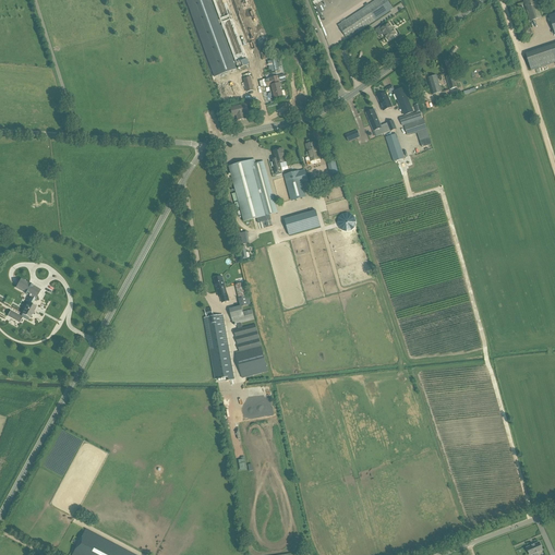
[(369,0),(335,23),(345,37),(390,7),(385,0),(369,0)]
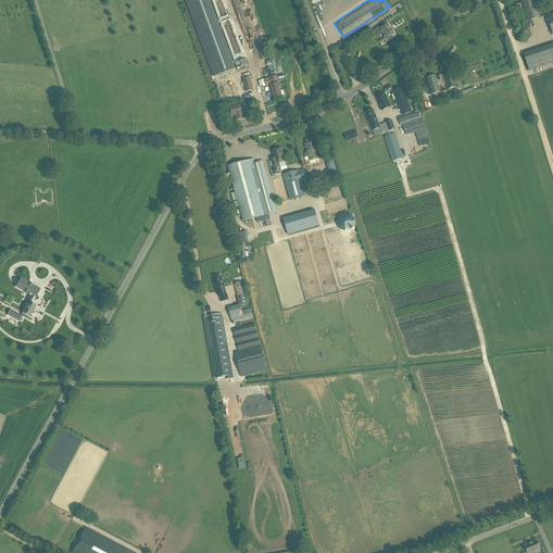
[(519,0),(526,19),(536,15),(530,0),(519,0)]
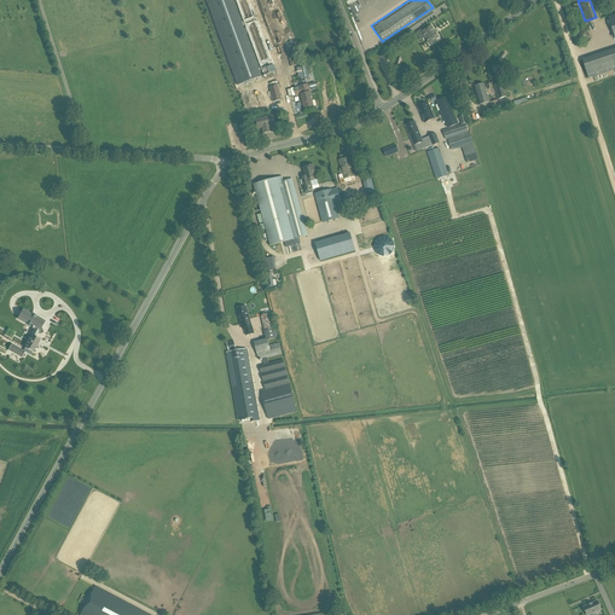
[(418,27),(415,29),(419,36),(422,34),(425,41),(435,34),(428,23),(419,29),(418,27)]
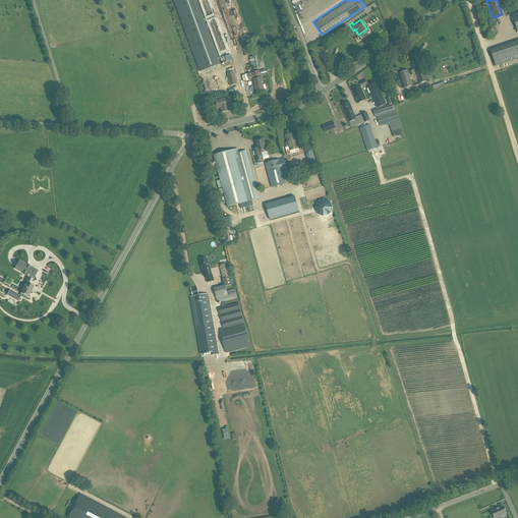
[(486,21),(482,26),(484,32),(490,33),(494,29),(493,22),(486,21)]
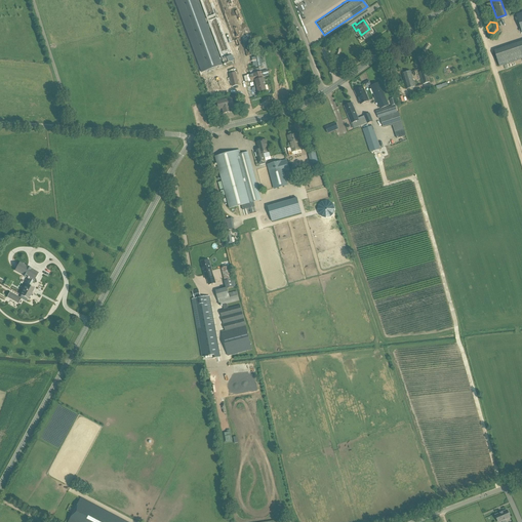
[(243,57),(237,33),(217,38),(226,72),(232,71),(229,61),(243,57)]
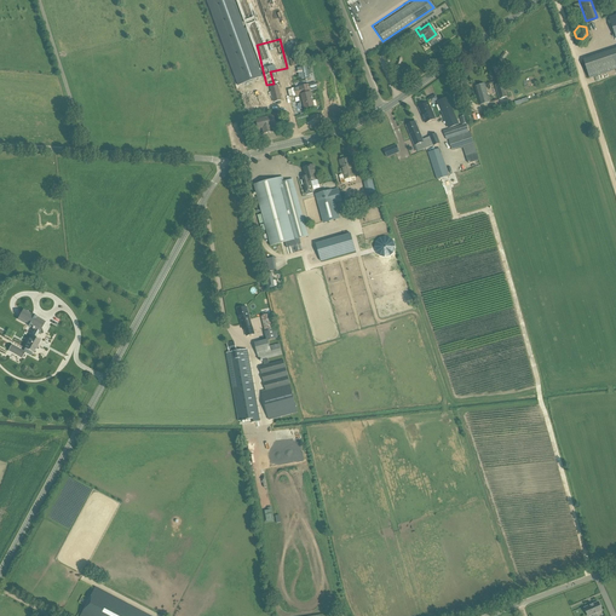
[(608,47),(580,57),(586,75),(614,65),(608,47)]
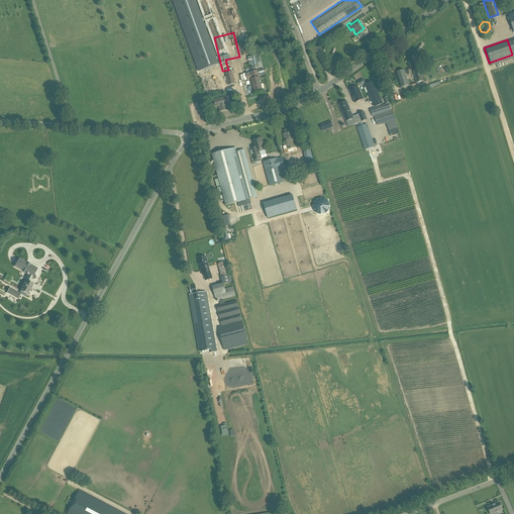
[(417,67),(410,69),(414,81),(420,79),(417,67)]
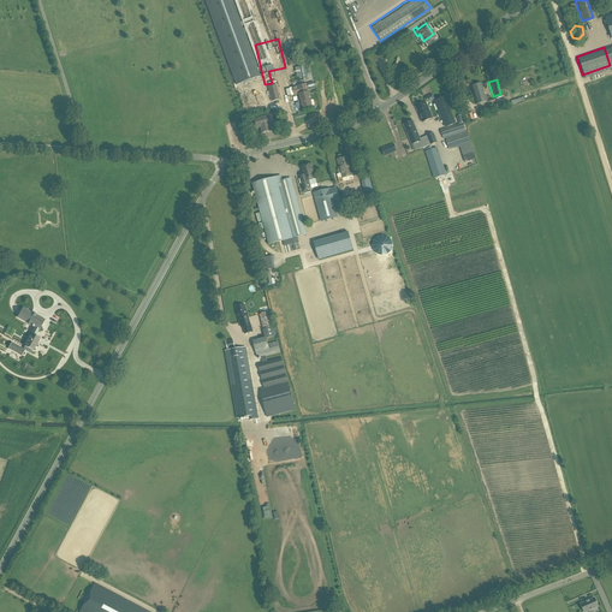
[(303,81),(290,84),(291,91),(296,91),(299,105),(309,102),(303,81)]
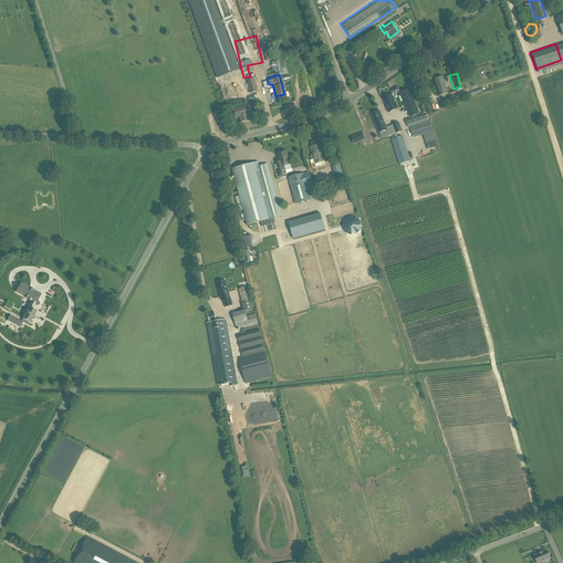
[(440,74),(431,77),(436,93),(445,91),(440,74)]
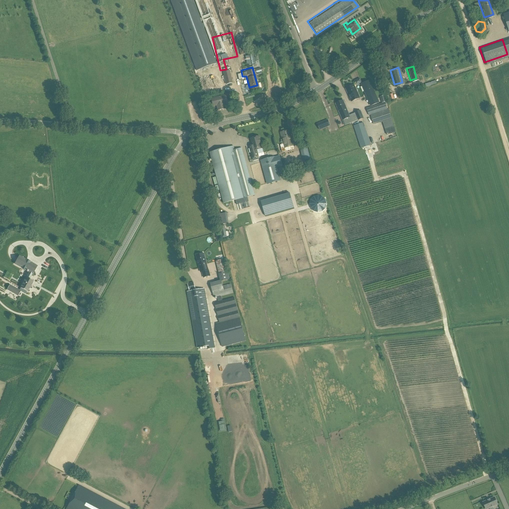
[(366,78),(359,81),(368,103),(376,100),(366,78)]
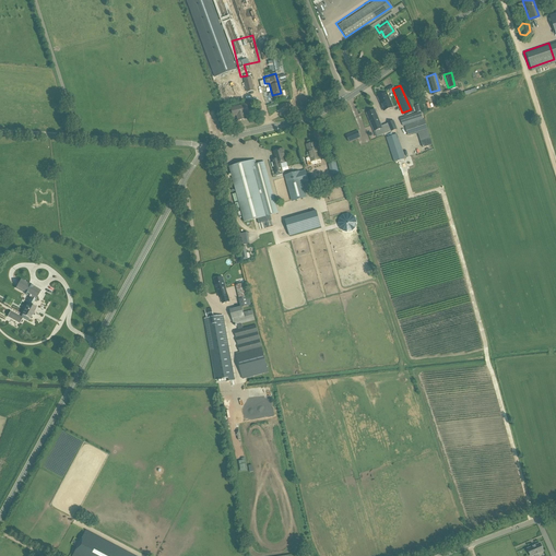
[(383,91),(375,94),(380,108),(390,105),(383,91)]
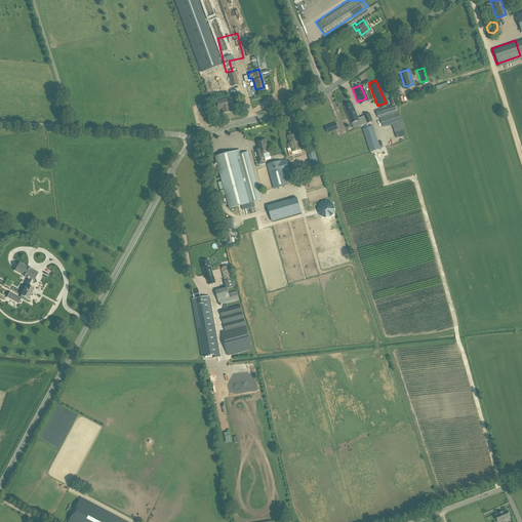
[(229,94),(214,98),(216,107),(219,106),(221,111),(229,109),(228,104),(231,103),(229,94)]
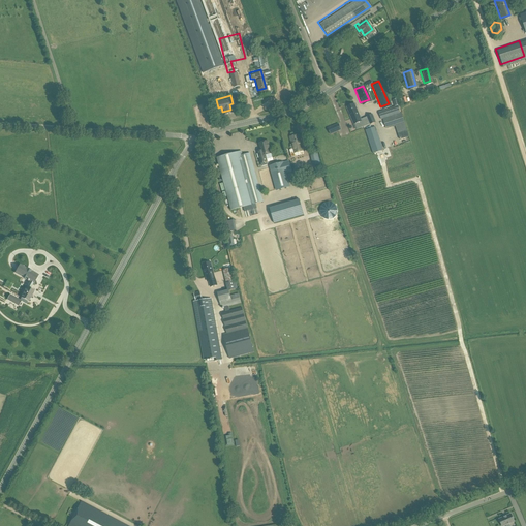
[(351,101),(343,104),(351,122),(356,120),(358,124),(372,118),(370,113),(362,116),(359,117),(351,101)]
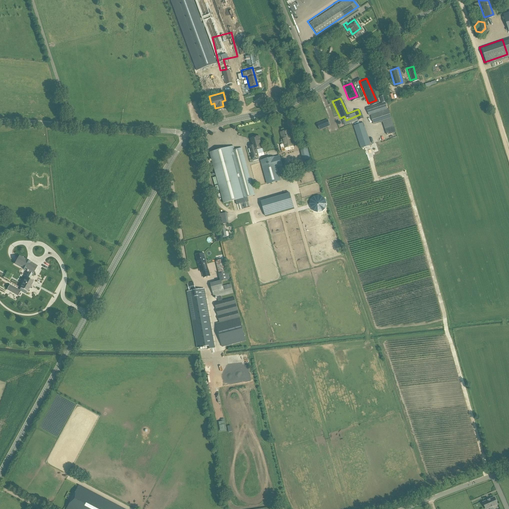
[(382,101),(364,107),(366,113),(367,112),(371,122),(388,116),(385,106),(384,107),(382,101)]
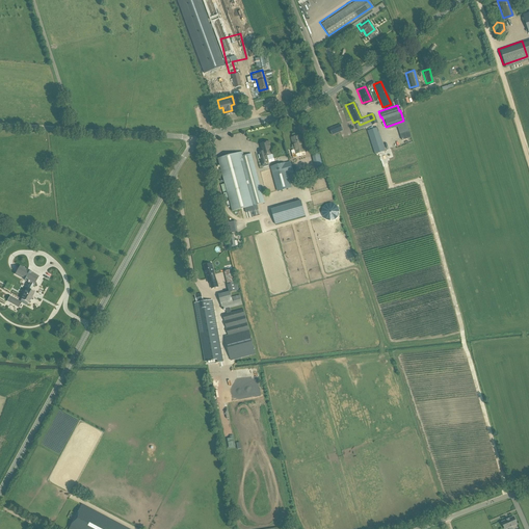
[(338,122),(328,126),(331,132),(340,128),(338,122)]
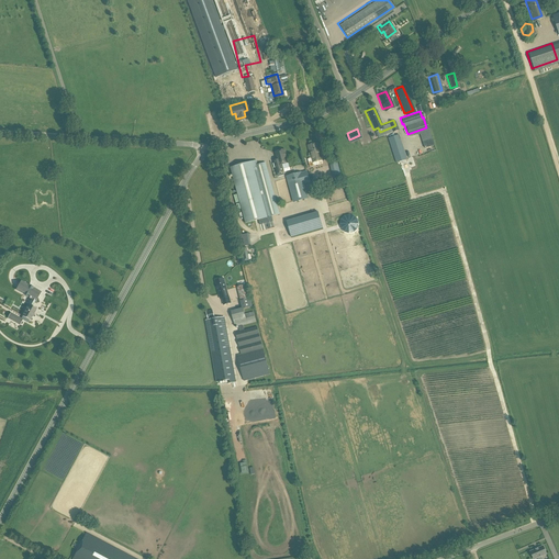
[(426,129),(417,131),(420,138),(428,135),(426,129)]
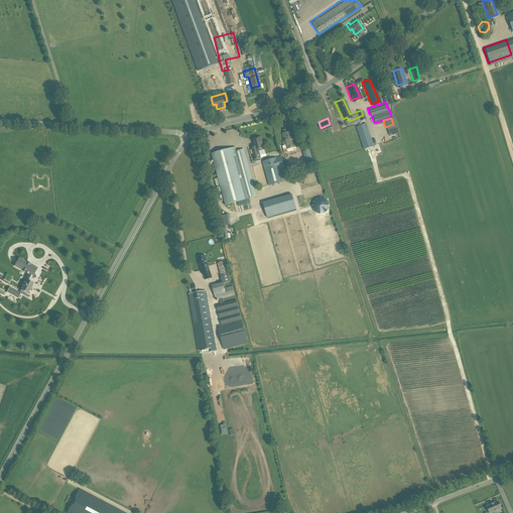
[(363,121),(354,125),(361,147),(371,144),(363,121)]
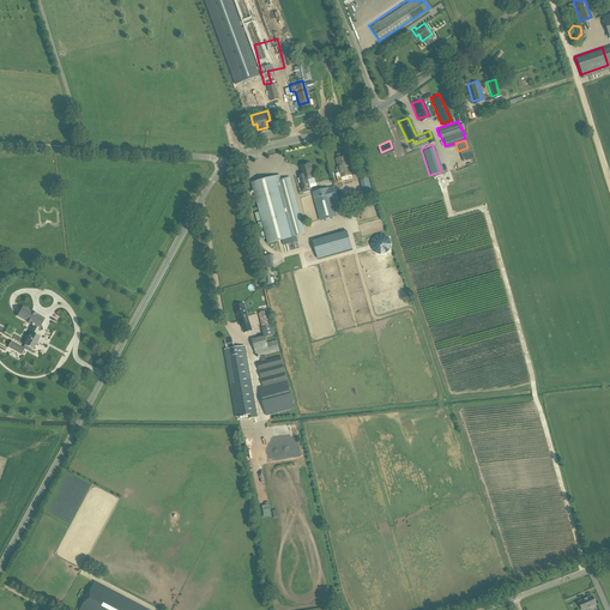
[(345,152),(332,156),(337,175),(349,171),(345,152)]
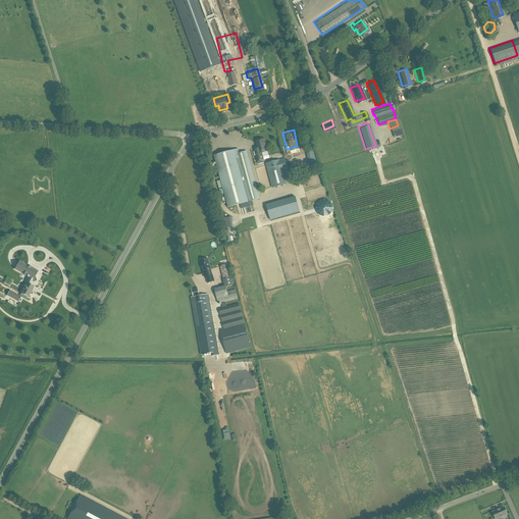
[(254,146),(251,147),(254,159),(255,158),(256,161),(261,160),(260,157),(258,150),(264,149),(261,137),(253,139),(254,146)]
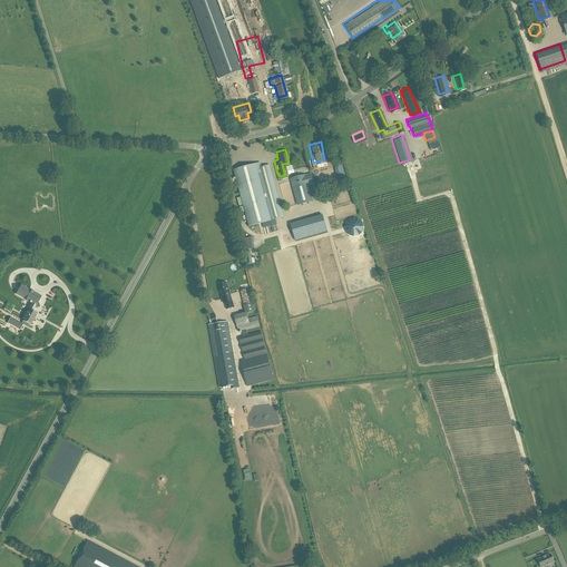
[(257,160),(231,167),(246,224),(281,214),(266,162),(258,164),(257,160)]
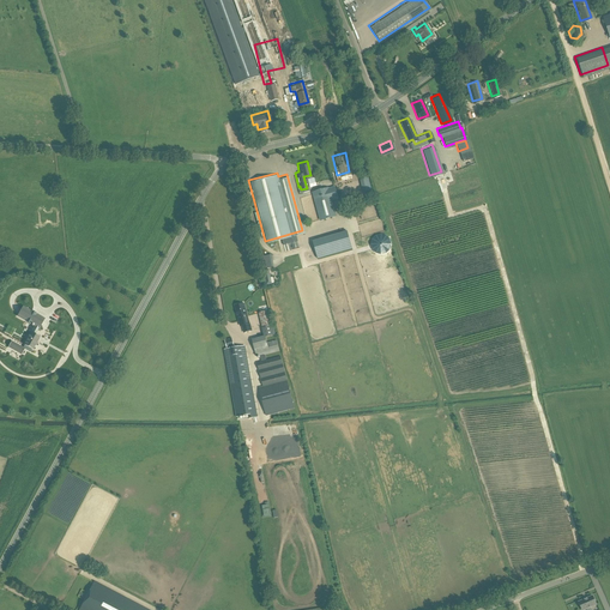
[(325,186),(309,189),(318,217),(332,213),(327,197),(334,195),(332,185),(325,186)]
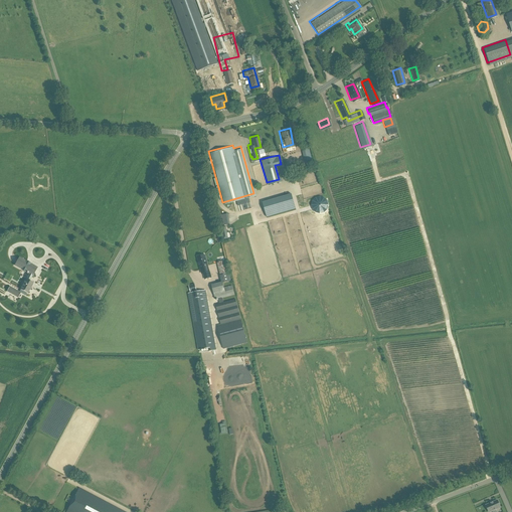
[(289,191),(260,200),(264,214),(293,206),(289,191)]
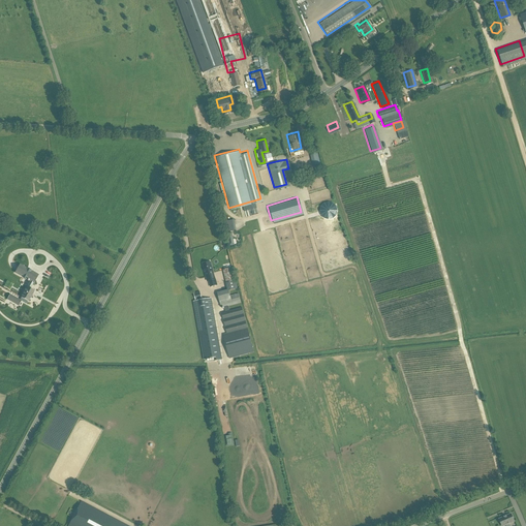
[(208,259),(199,261),(205,278),(206,278),(208,284),(214,282),(212,276),(211,273),(208,259)]
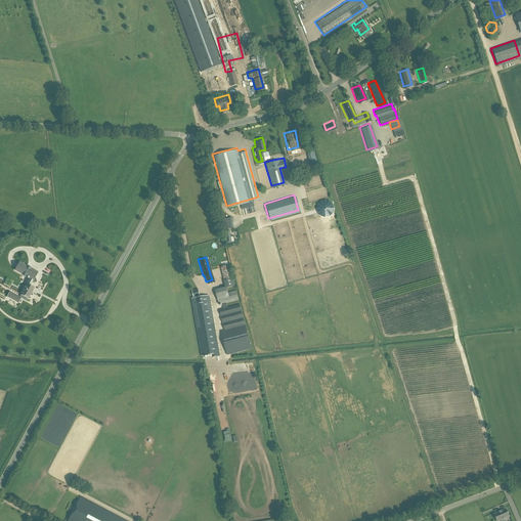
[(28,265),(16,259),(12,267),(25,274),(25,275),(26,275),(28,275),(31,277),(32,275),(25,270),(28,265)]
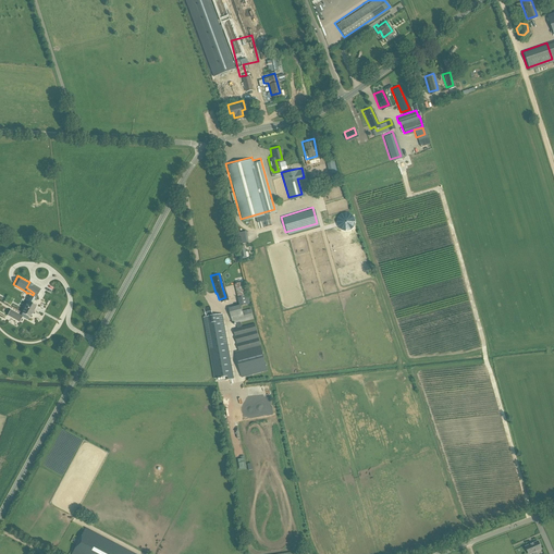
[(228,306),(226,308),(230,321),(233,320),(234,325),(231,327),(236,348),(258,343),(251,321),(239,324),(237,319),(250,316),(248,306),(239,308),(238,304),(247,302),(241,280),(232,281),(237,304),(228,306)]
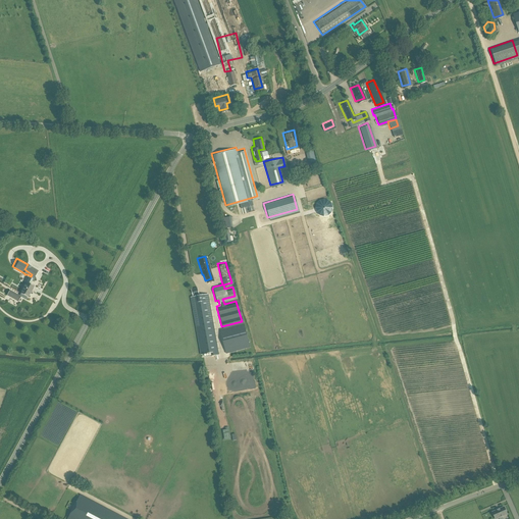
[(21,286),(16,293),(7,288),(4,293),(19,301),(21,296),(27,299),(28,297),(29,297),(31,294),(33,291),(33,290),(35,286),(23,280),(22,281),(20,284),(21,286)]
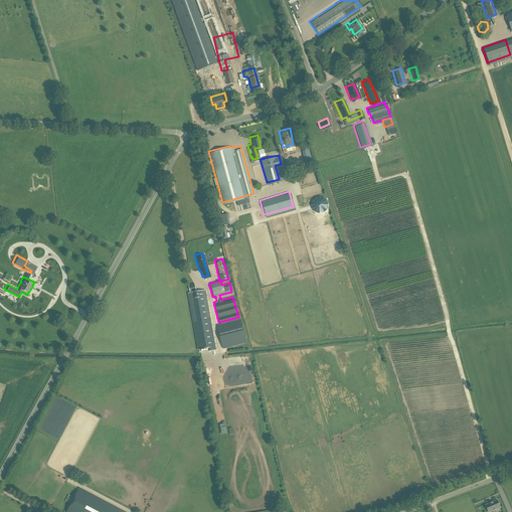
[(202,288),(185,291),(196,347),(213,344),(202,288)]
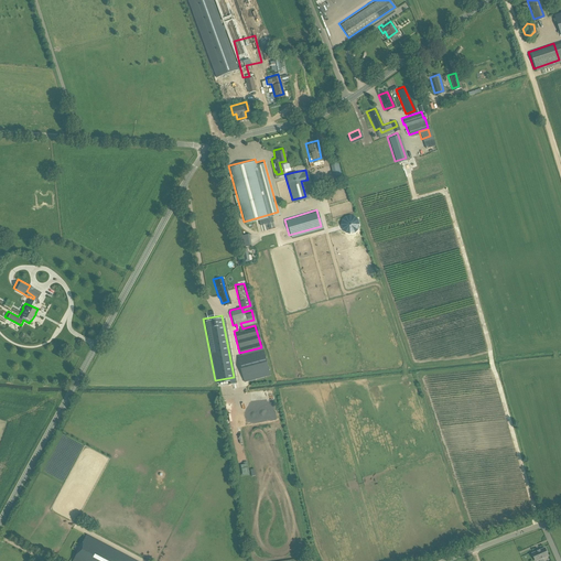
[(261,348),(236,355),(243,380),(268,374),(261,348)]
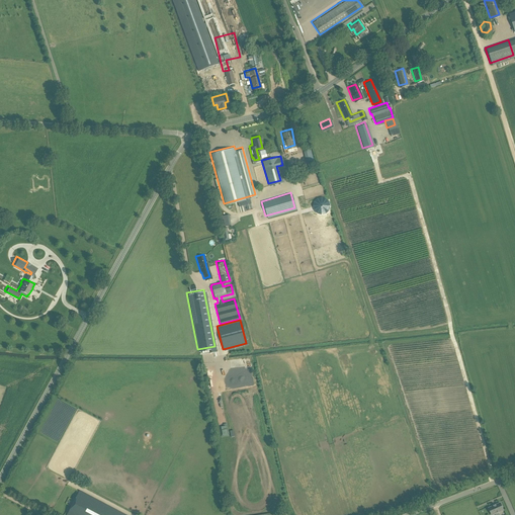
[(125,514),(77,489),(64,513),(67,514),(125,514)]
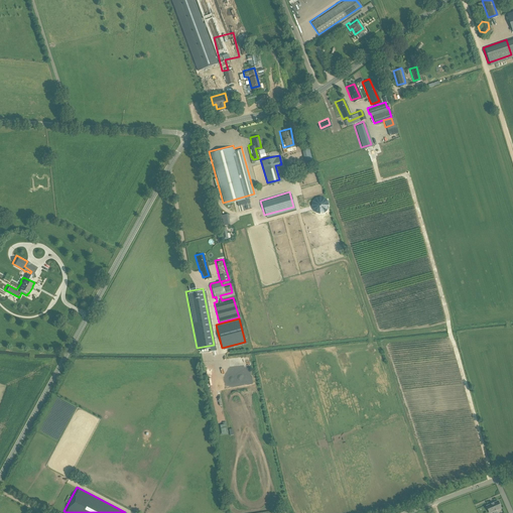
[(488,502),(484,503),(487,511),(491,509),(492,512),(496,512),(494,508),(495,507),(495,508),(498,507),(498,506),(495,499),(491,500),(488,501),(488,502)]
